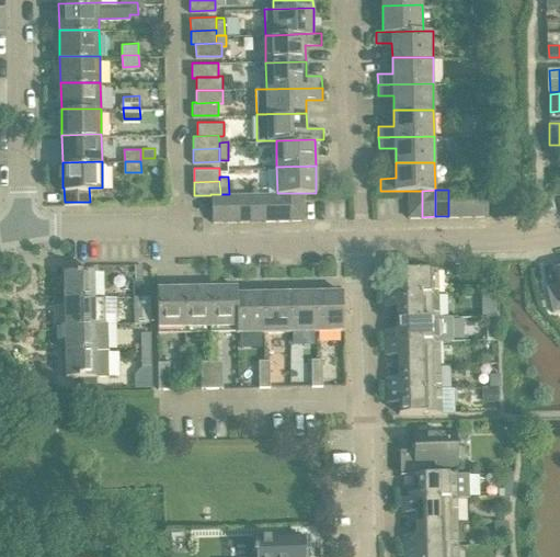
[(461,190),(448,190),(448,216),(461,216),(461,190)]
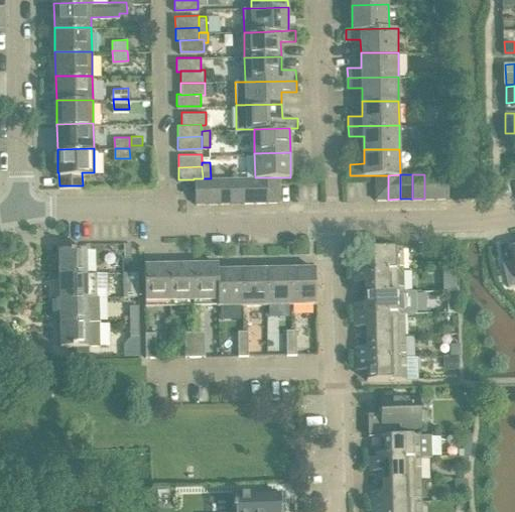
[(436,174),(424,174),(424,199),(436,199),(436,174)]
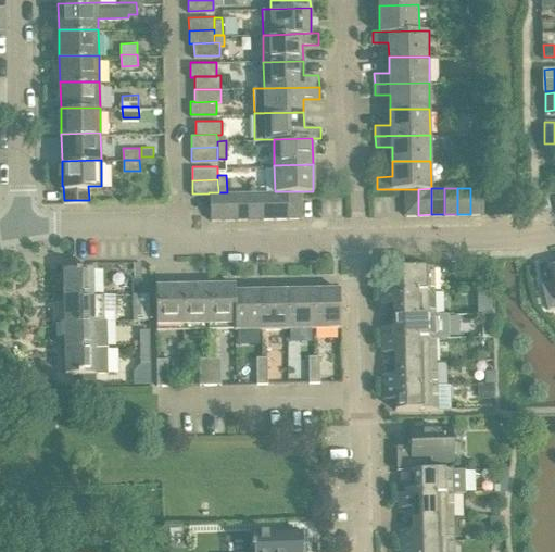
[(483,188),(470,188),(470,214),(483,214),(483,188)]
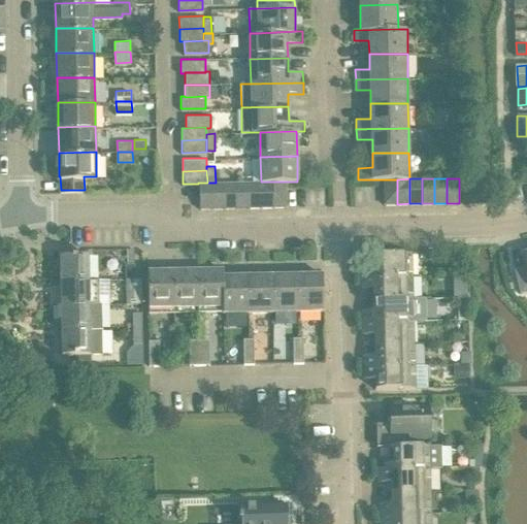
[(397,179),(384,179),(384,204),(397,204),(397,179)]
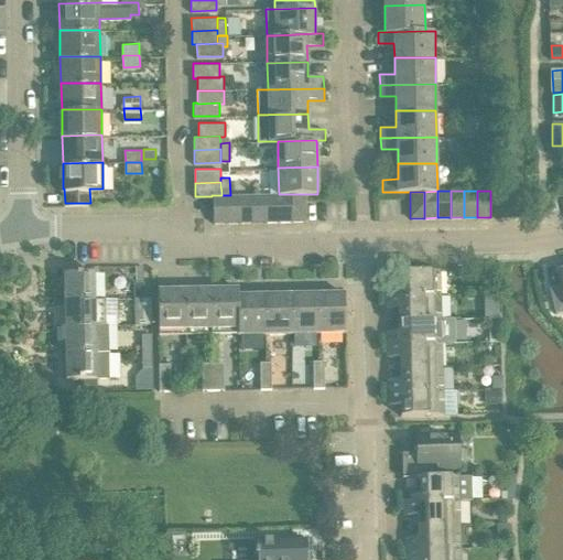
[(251,194),(238,195),(239,222),(252,222),(251,194)]
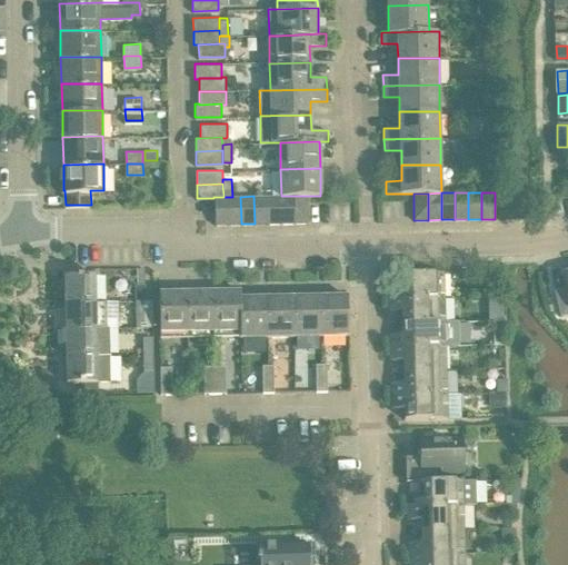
[(267,196),(253,196),(255,224),(268,222),(267,196)]
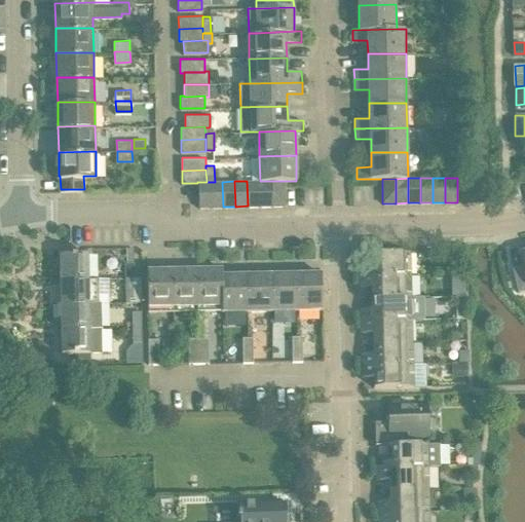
[(259,181),(247,181),(248,206),(260,206),(259,181)]
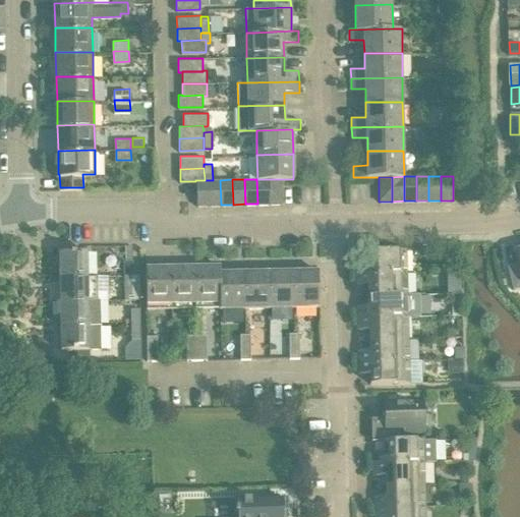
[(257,179),(256,179),(257,204),(270,204),(269,179),(257,179)]
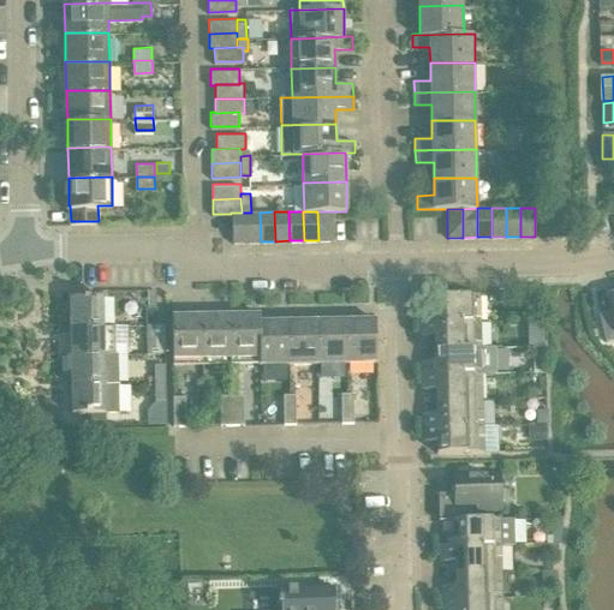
[(332,211),(317,211),(319,240),(333,240),(332,211)]
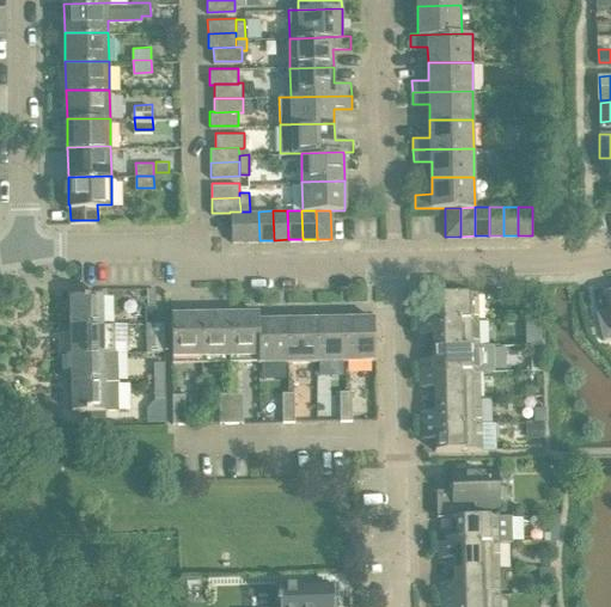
[(240,212),(230,212),(230,213),(231,240),(245,240),(244,212),(240,212)]
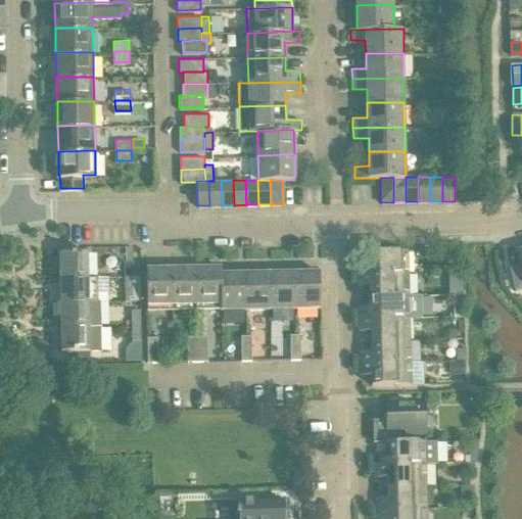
[(214,181),(208,181),(209,205),(222,205),(221,181),(214,181)]
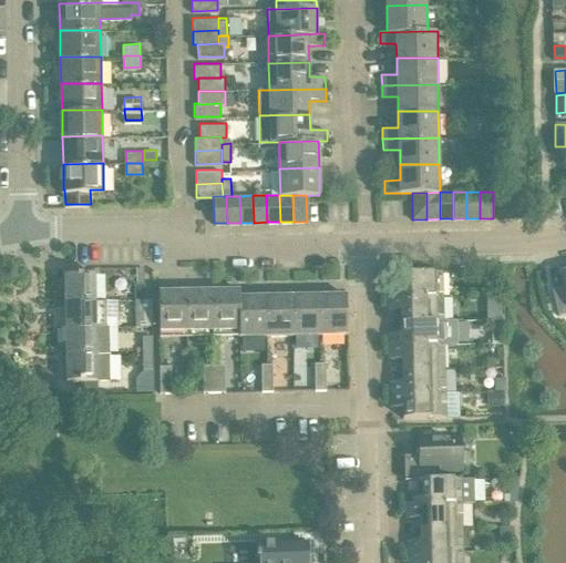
[(401,284),(387,284),(387,297),(443,296),(442,270),(400,272),(401,284)]
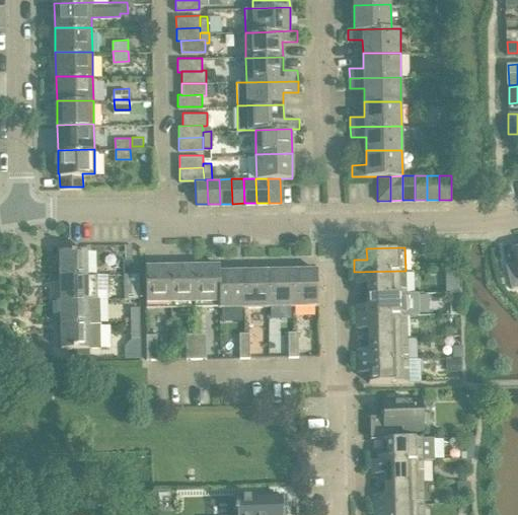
[(87,249),(60,250),(60,275),(87,274),(87,249)]
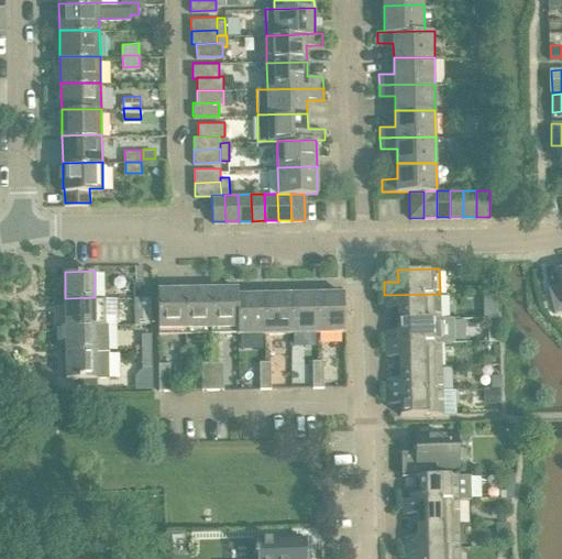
[(144,281),(134,281),(134,296),(144,296),(144,281)]
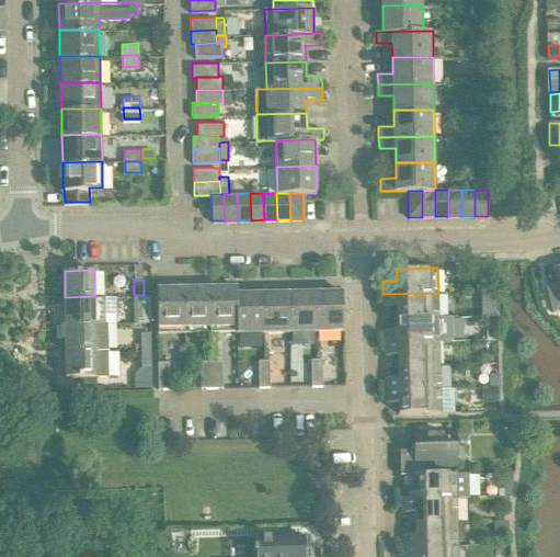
[(237,285),(210,286),(210,325),(237,325),(237,331),(238,331),(237,285)]
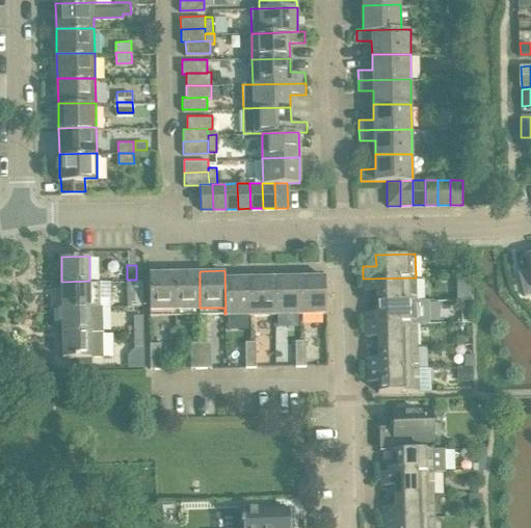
[(224,270),(226,314),(250,314),(249,275),(226,276),(224,270)]
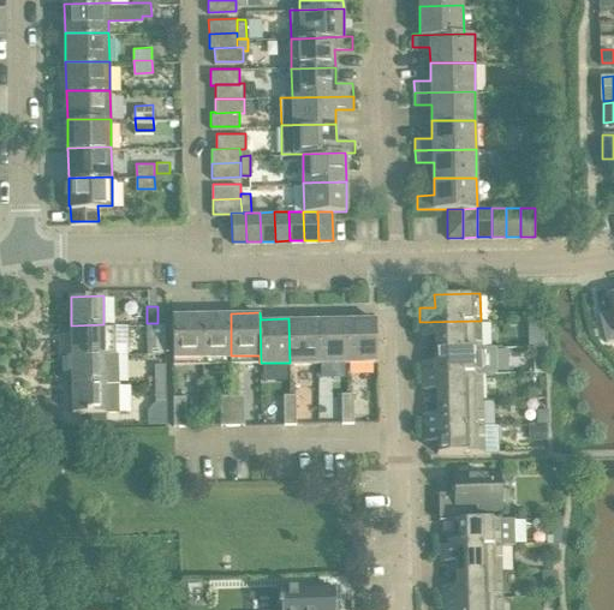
[(202,314),(172,315),(173,357),(202,357),(202,314)]
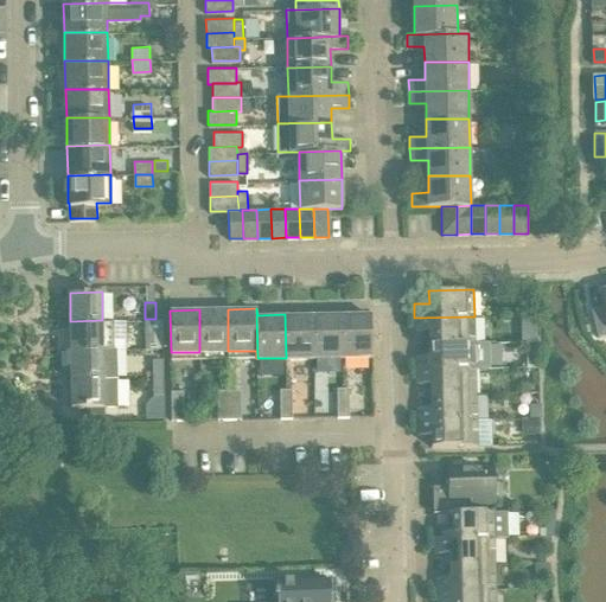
[(228,309),(199,309),(199,352),(228,351),(228,309)]
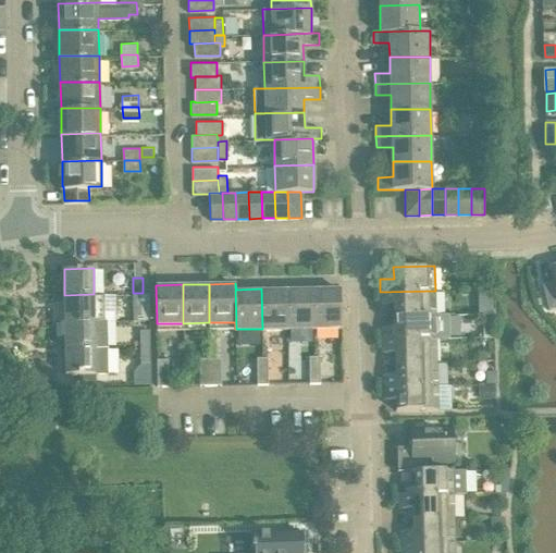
[(313,287),(287,289),(288,328),(314,328),(313,287)]
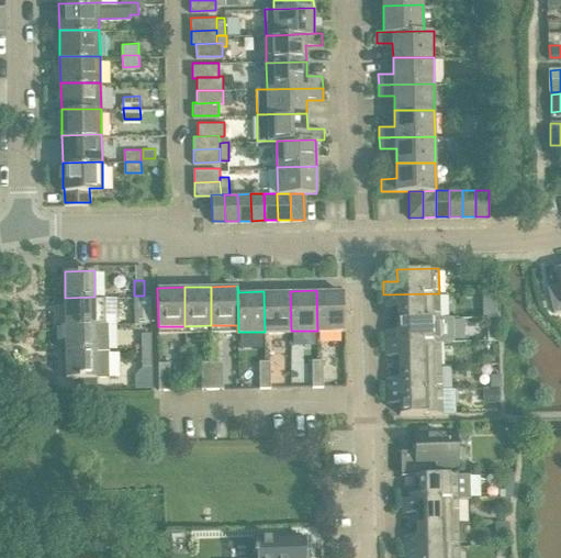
[(343,290),(316,290),(317,331),(344,330),(343,290)]
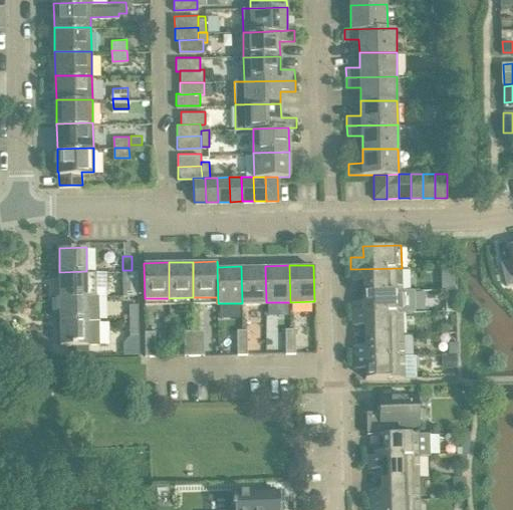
[(265,266),(241,266),(242,303),(266,302),(265,266)]
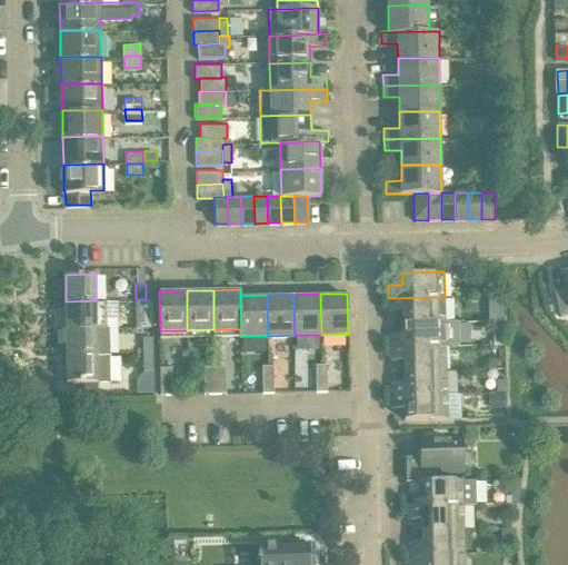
[(445,297),(388,298),(388,310),(402,310),(402,321),(445,320),(445,297)]
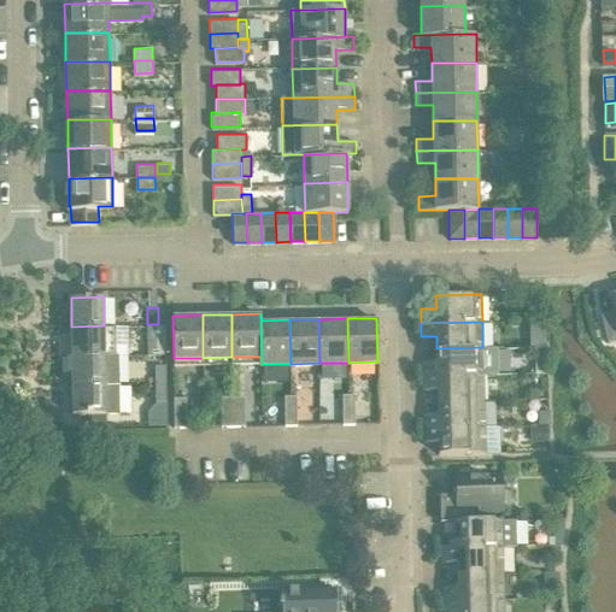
[(158,324),(147,324),(147,353),(165,353),(165,324),(158,324)]
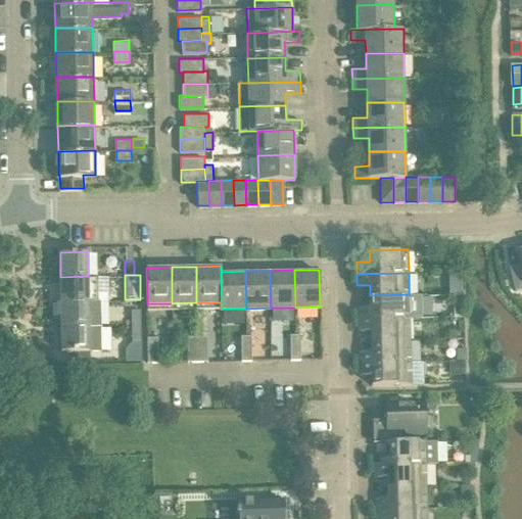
[(88,276),(60,277),(61,301),(89,300),(98,300),(98,276),(88,276)]
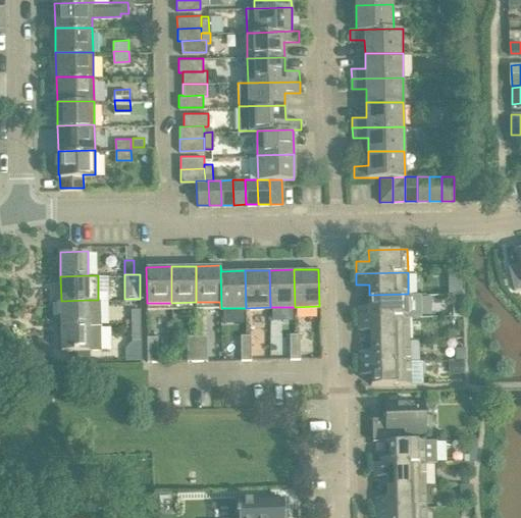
[(369,305),(357,305),(357,317),(409,316),(421,316),(420,294),(408,294),(369,295),(369,305)]
